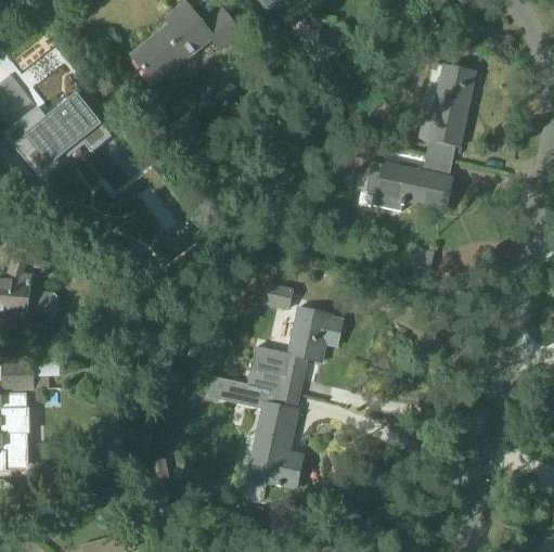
[(205,25),(187,3),(168,17),(172,23),(132,55),(154,84),(220,31),(228,42),(241,33),(223,11),(205,25)]
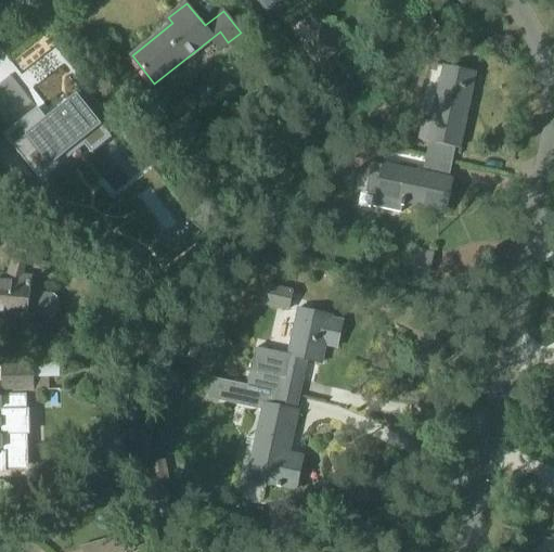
[(301,39),(321,64),(335,54),(342,49),(322,23),(301,39)]
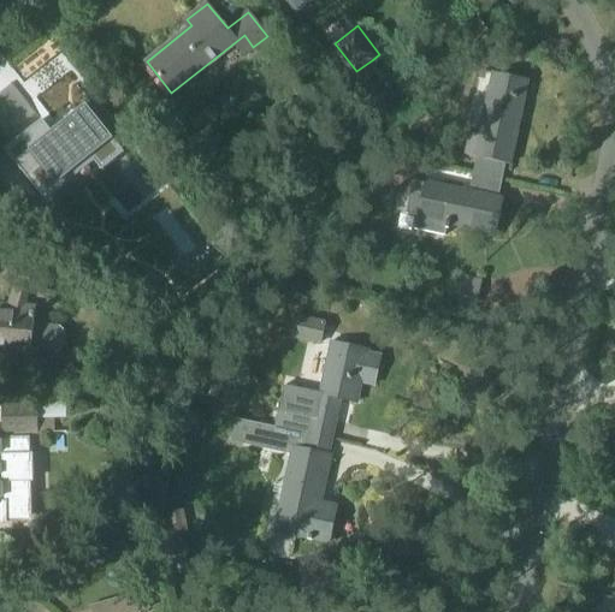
[(380,71),(372,60),(356,71),(365,83),(380,71)]
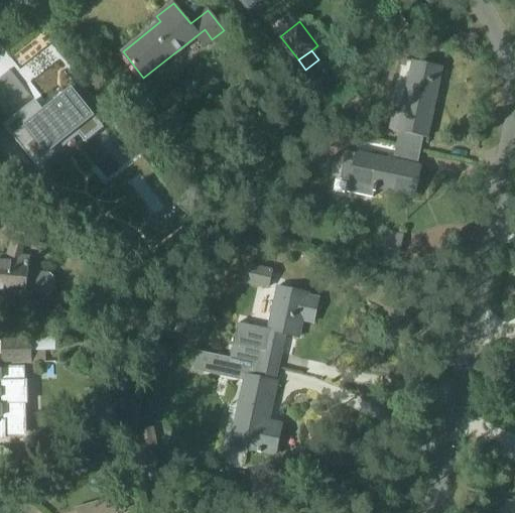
[(399,130),(396,145),(420,150),(423,136),(427,136),(442,66),(413,58),(401,111),(393,110),(389,128),(399,130)]
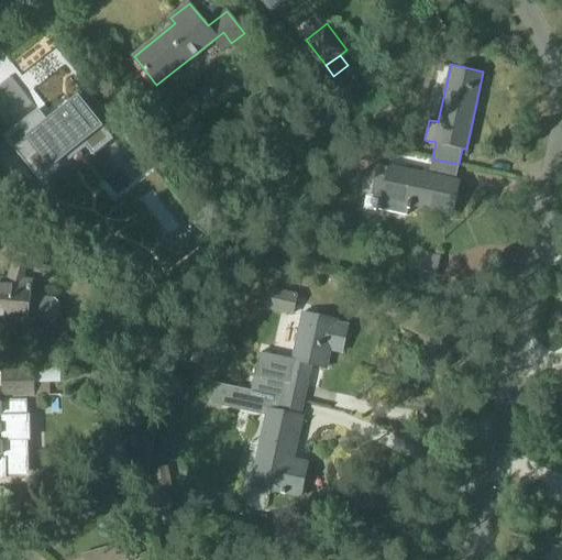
[(40,107),(6,134),(37,174),(61,155),(63,157),(68,153),(66,151),(81,139),(95,154),(114,138),(79,94),(69,101),(73,105),(68,107),(67,106),(59,111),(61,113),(51,121),(40,107)]
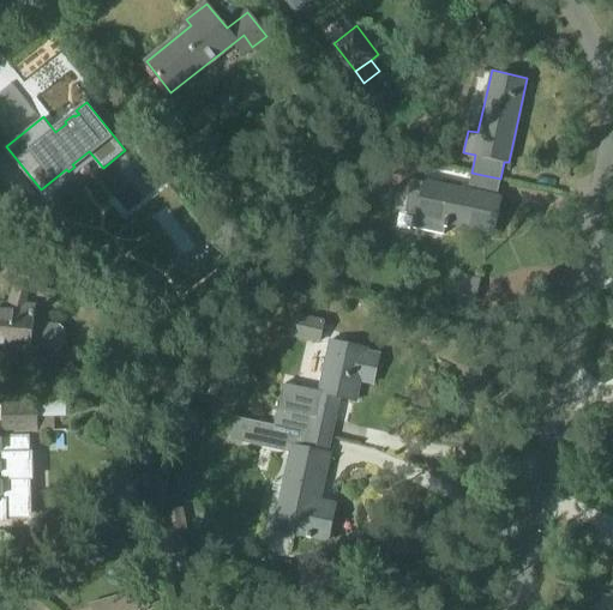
[(413,179),(406,211),(416,213),(413,227),(444,233),(445,227),(448,227),(449,222),(494,231),(502,195),(498,194),(500,179),(472,173),(468,189),(424,180),(422,180),(413,179)]
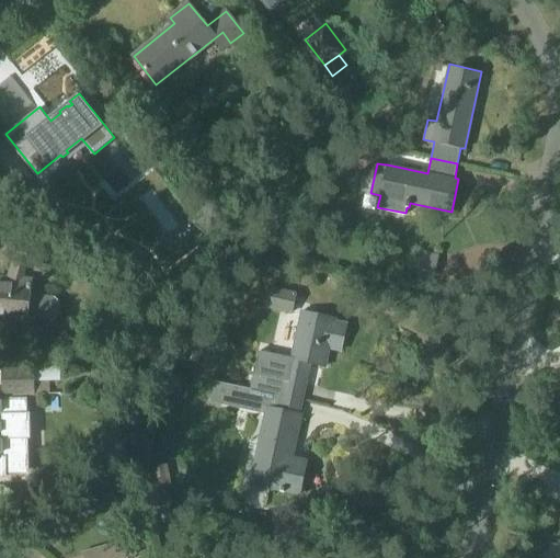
[(38,263),(43,250),(12,241),(9,254),(14,257),(8,282),(0,281),(0,314),(30,317),(30,316),(50,318),(54,317),(56,316),(58,315),(59,312),(60,310),(61,307),(61,304),(60,300),(59,298),(57,296),(55,295),(53,294),(32,293),(33,277),(23,276),(27,260),(38,263)]
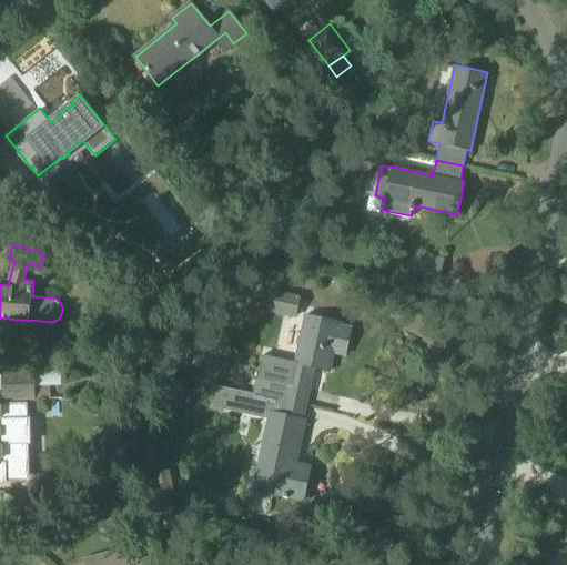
[(269,310),(297,316),(302,294),(273,289),(269,310)]
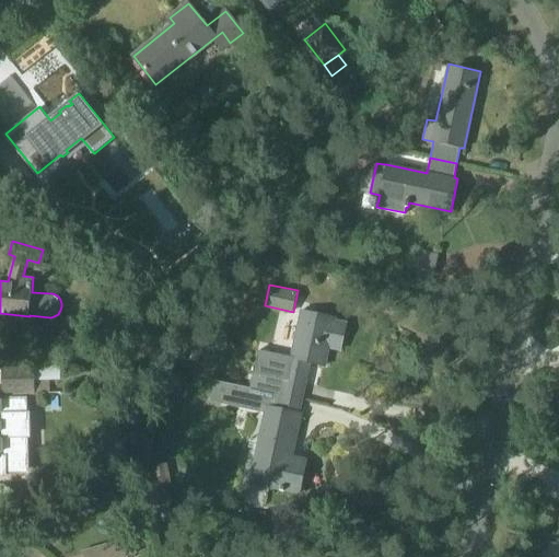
[(249,386),(301,398),(309,361),(324,364),(328,345),(340,348),(346,323),(334,321),(334,317),(302,311),(290,363),(280,361),(279,368),(268,366),(266,374),(253,372),(249,386)]
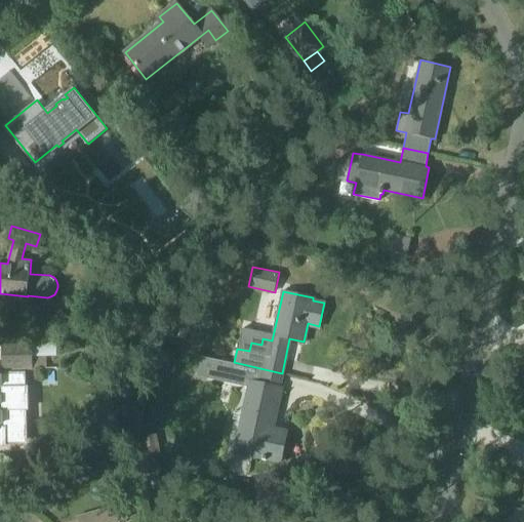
[(4,367),(46,366),(46,343),(3,343),(4,367)]
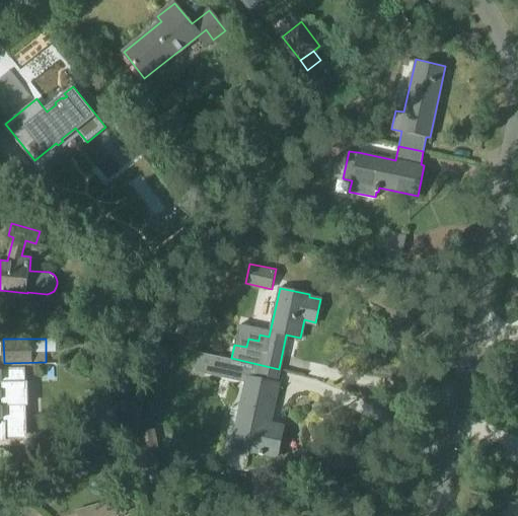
[(277,455),(284,426),(269,423),(277,382),(276,382),(279,369),(231,358),(200,352),(196,370),(246,381),(236,430),(251,433),(247,449),(277,455)]
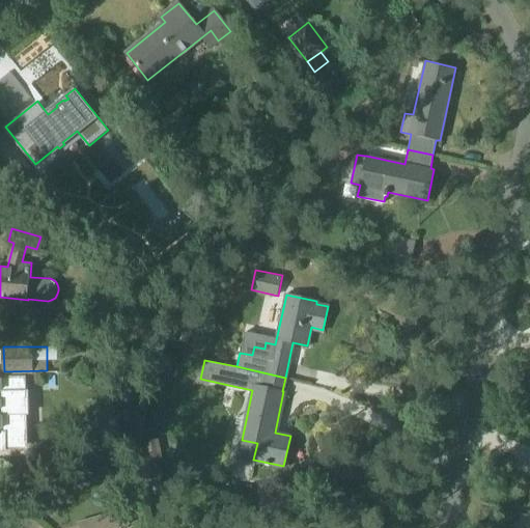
[(0,449),(6,449),(6,446),(25,446),(24,413),(28,413),(27,391),(24,390),(23,376),(0,374),(0,449)]
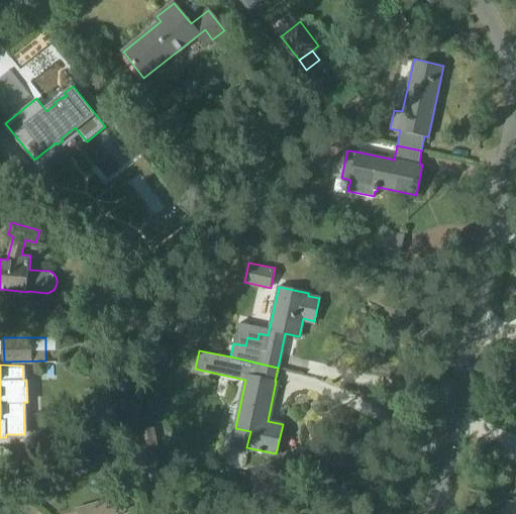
[(157,427),(140,428),(142,447),(159,445),(157,427)]
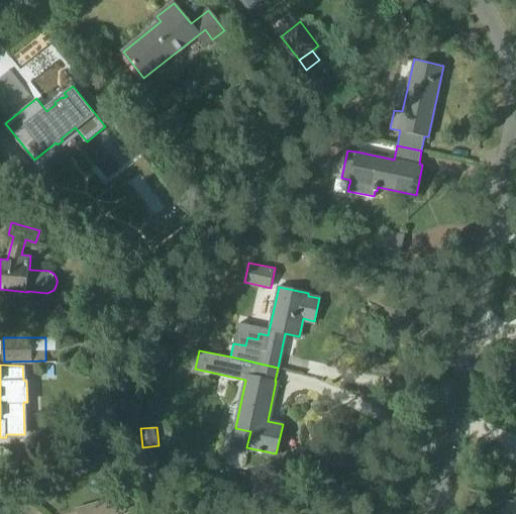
[(78,513),(110,513),(127,509),(123,494),(76,507),(78,513)]
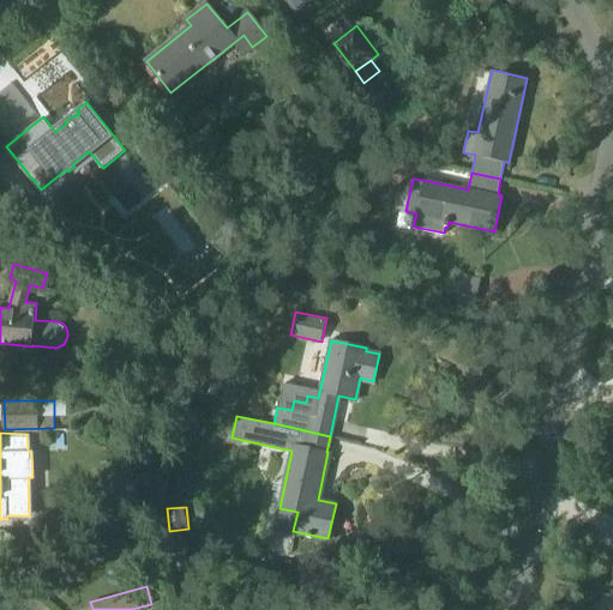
[(612,595),(605,593),(600,609),(612,609),(612,595)]
